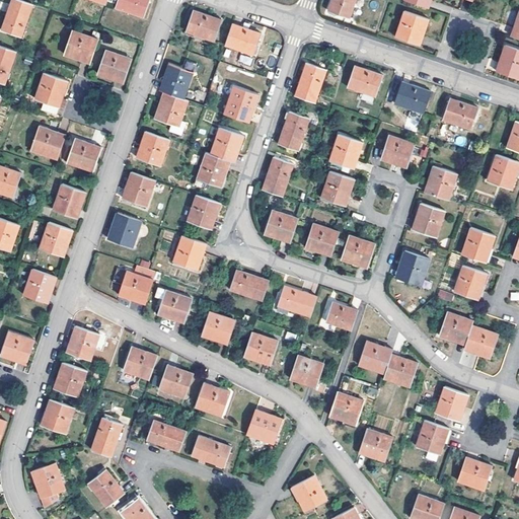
[(31,3),(23,0),(10,0),(1,28),(20,35),(31,3)]
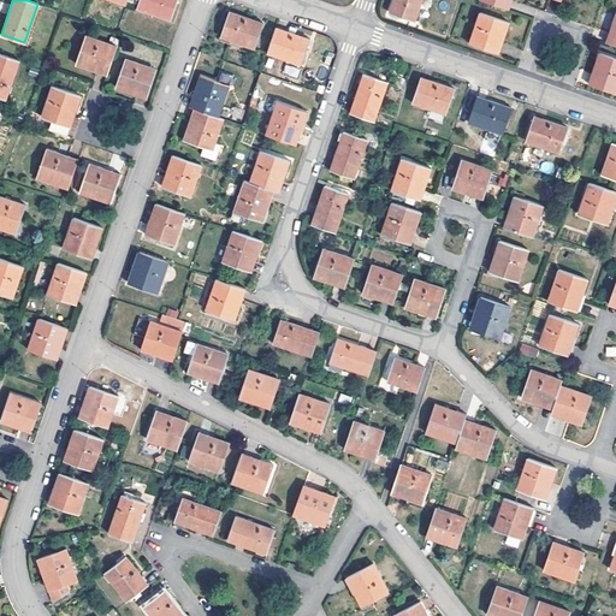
[(138,0),(137,6),(171,17),(176,0),(138,0)]
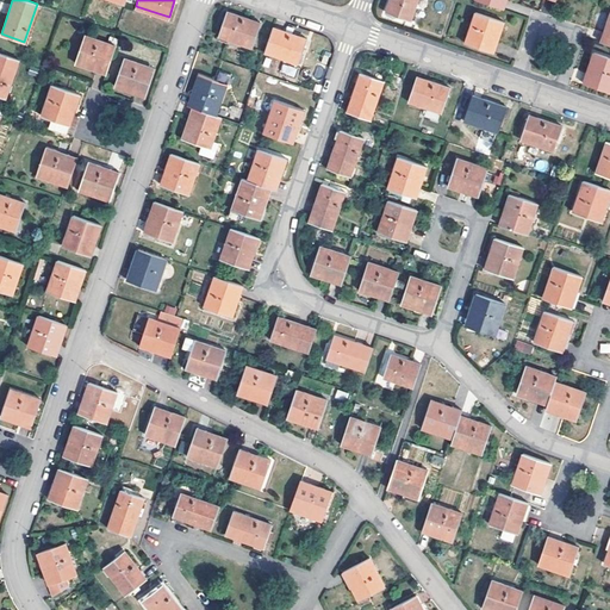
[(387,0),(385,10),(410,18),(416,0),(387,0)]
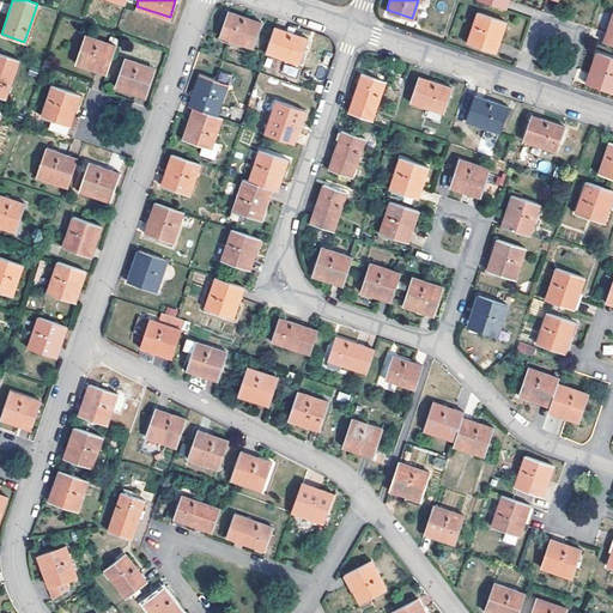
[(466,41),(487,48),(493,29),(501,32),(505,19),(477,10),(466,41)]
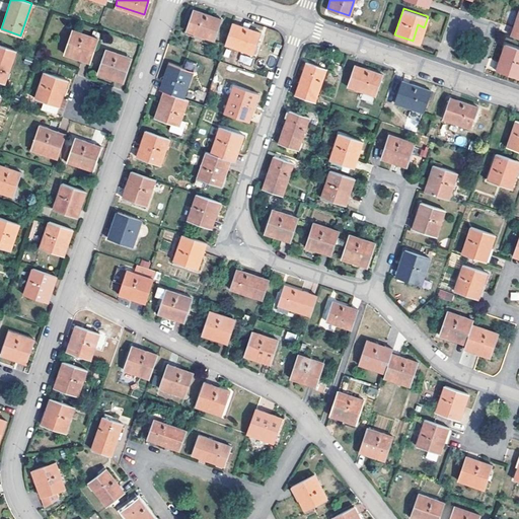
[(192,10),(184,30),(213,41),(220,19),(192,10)]
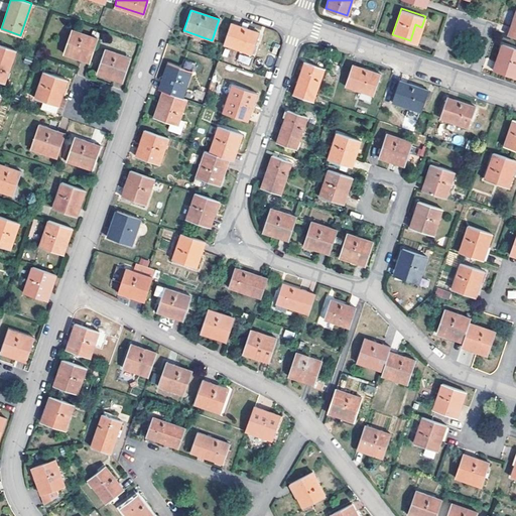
[(515,22),(511,21),(507,34),(511,36),(515,22)]
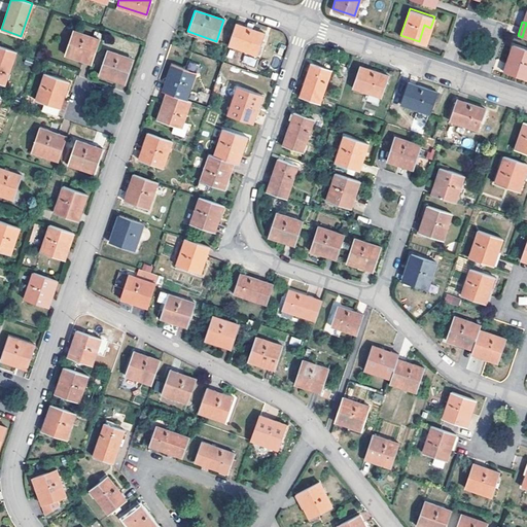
[(235,24),(227,44),(256,55),(264,33),(235,24)]
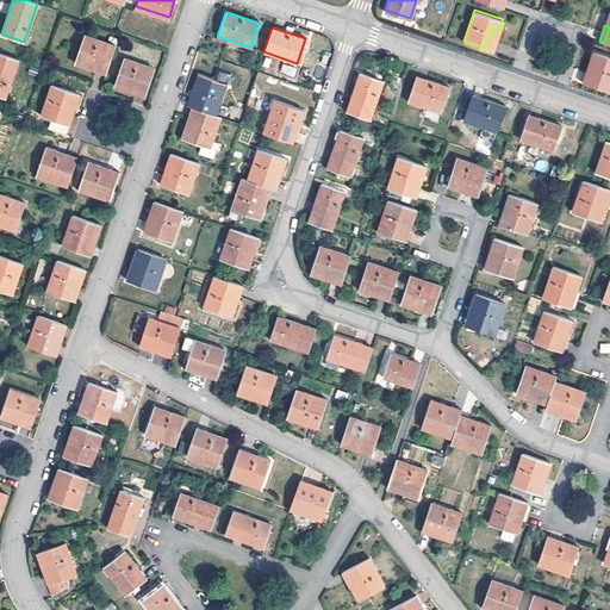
[(491,29),(485,48),(492,50),(498,32),(491,29)]
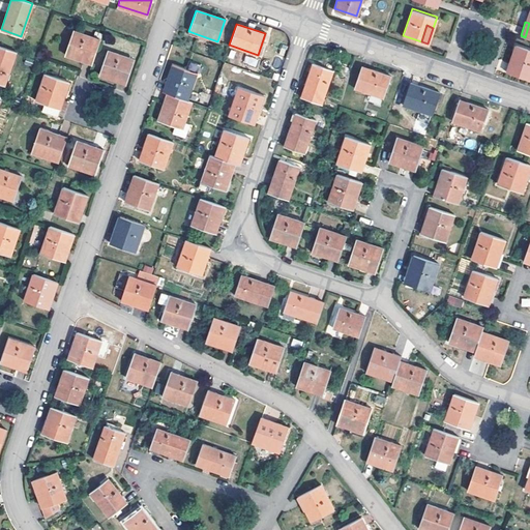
[(72,29),(64,54),(77,58),(78,53),(93,58),(100,37),(72,29)]
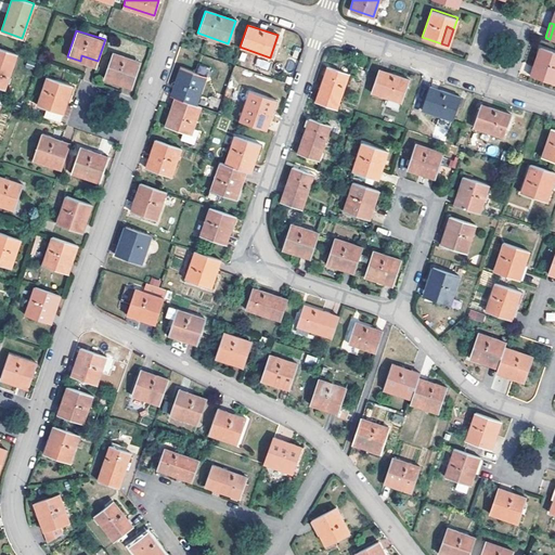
[(554,52),(540,47),(536,59),(541,61),(536,77),(554,84),(554,52)]
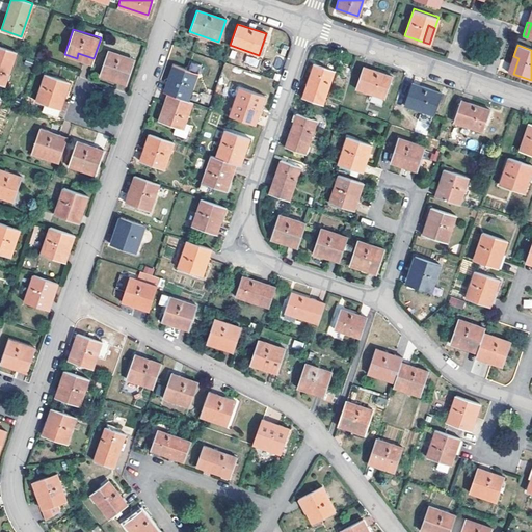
[(16,52),(0,46),(0,83),(5,85),(16,52)]
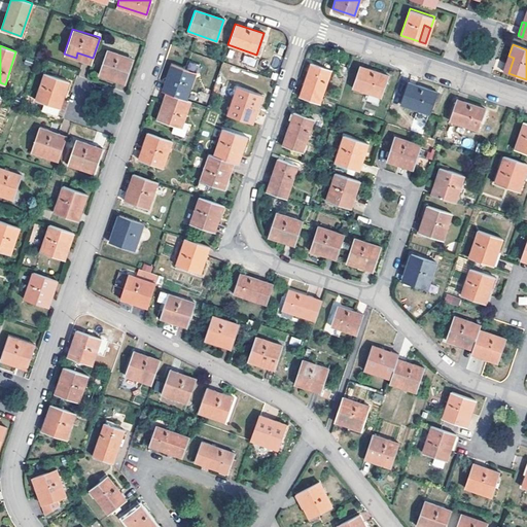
[(106,48),(98,73),(110,77),(111,75),(112,74),(127,78),(134,58),(106,48)]
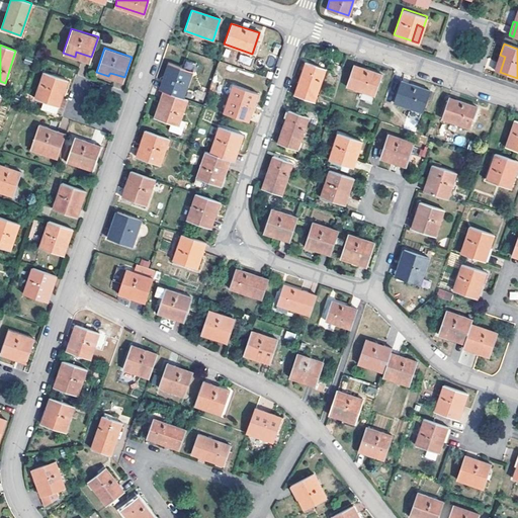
[(76,52),(75,57),(89,61),(91,57),(76,52)]
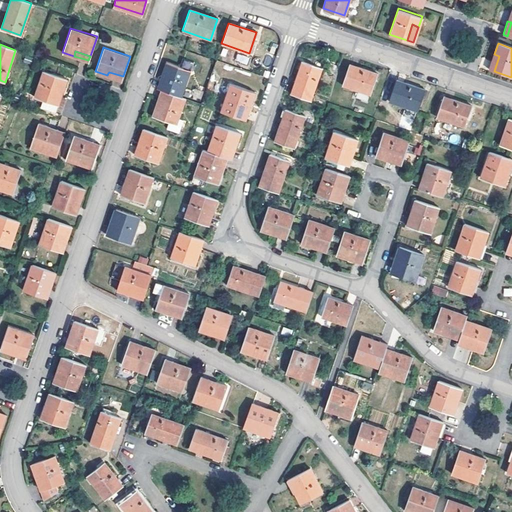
[(236,54),(235,61),(247,63),(248,57),(236,54)]
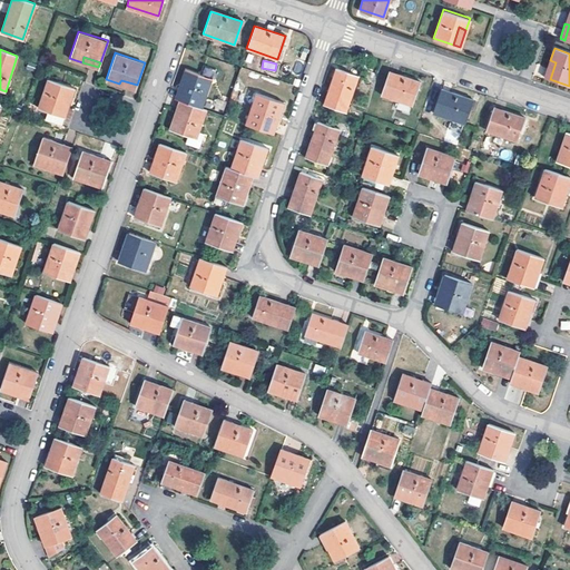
[(556,62),(550,60),(544,77),(550,79),(556,62)]
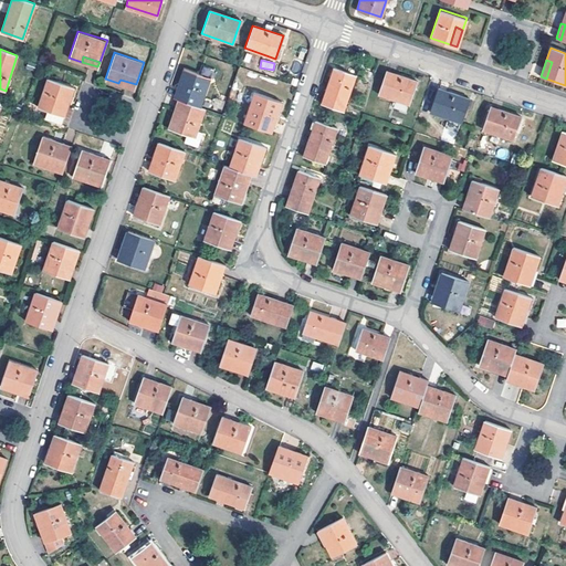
[(184,83),(178,98),(184,101),(200,106),(210,77),(212,69),(201,65),(199,74),(184,69),(179,81),(181,82),(184,83)]
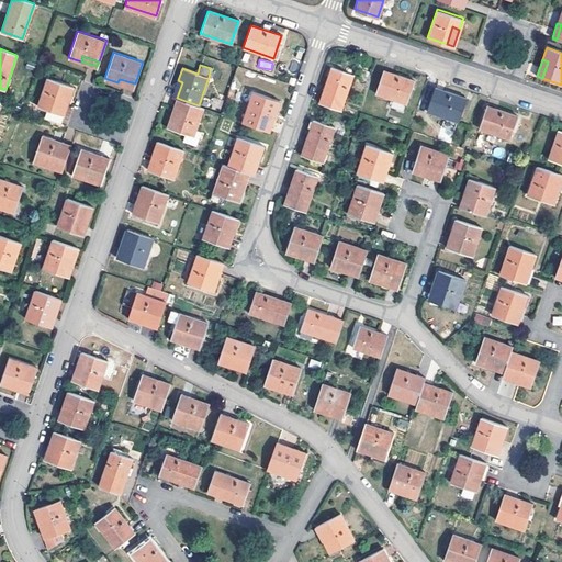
[(332,68),(319,103),(340,111),(352,75),(332,68)]
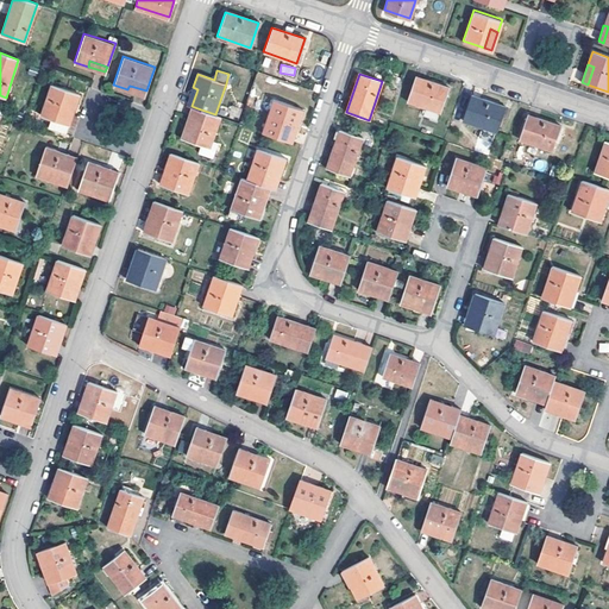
[(415,76),(407,100),(425,106),(422,114),(437,120),(439,112),(440,112),(449,88),(415,76)]
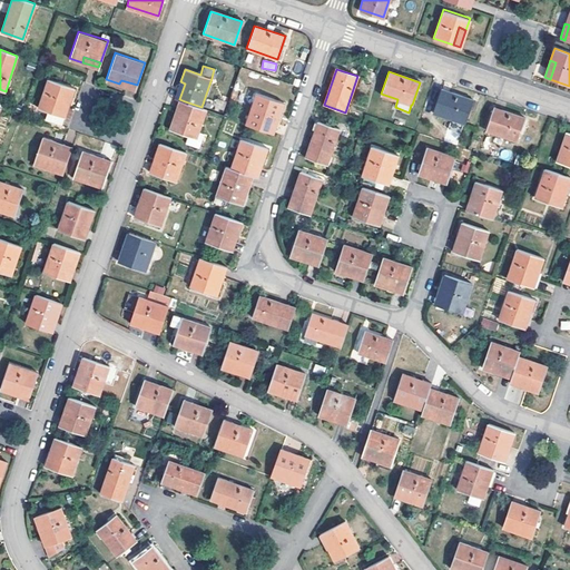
[(74,87),(47,77),(38,107),(58,114),(62,105),(67,107),(74,87)]
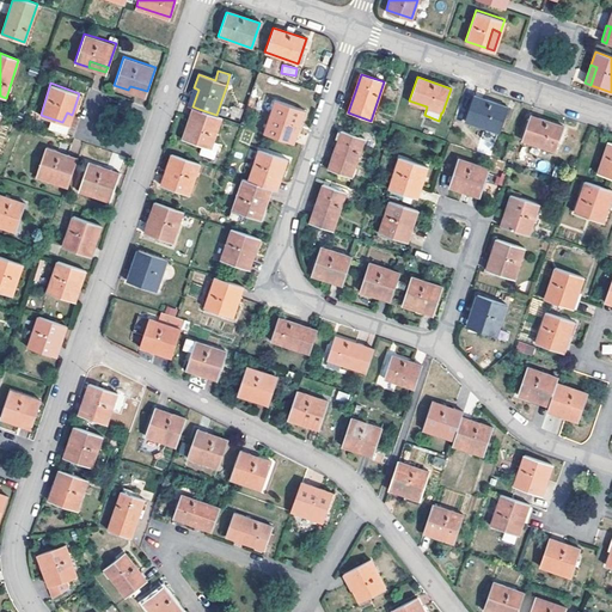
[(129,87),(128,90),(146,96),(147,91),(130,86),(129,87)]
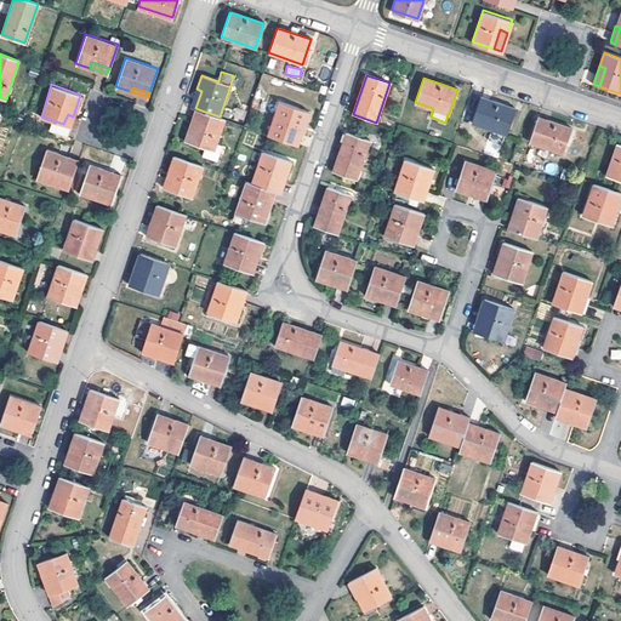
[(199,90),(197,89),(191,107),(195,108),(201,91),(199,90)]
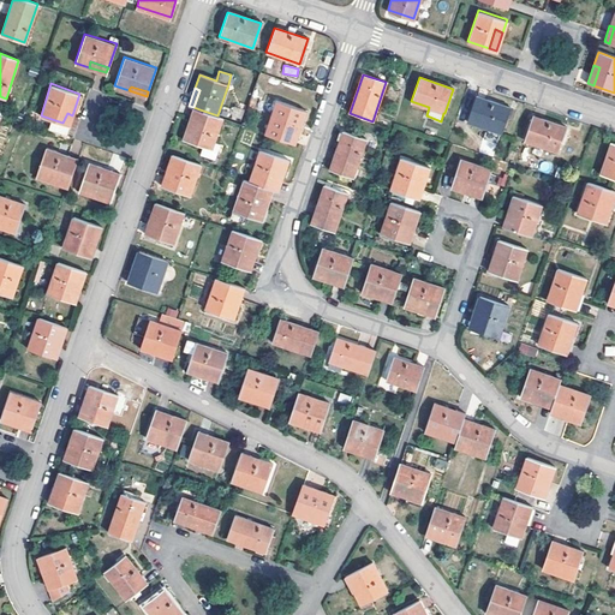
[(477,96),(467,120),(501,132),(509,108),(477,96)]
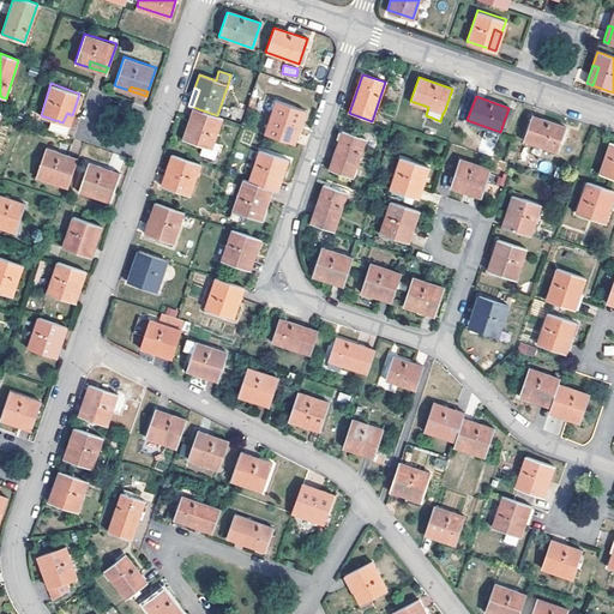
[(276,101),(265,132),(288,140),(294,124),(296,124),(300,125),(305,112),(276,101)]
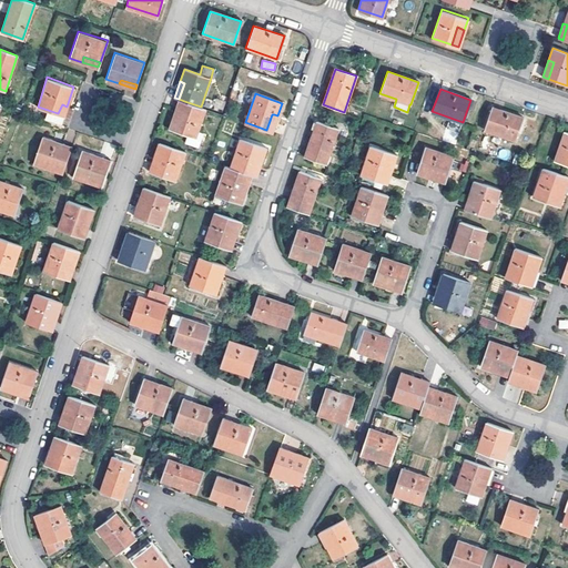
[(179,117),(184,101),(179,99),(175,109),(173,114),(179,117)]
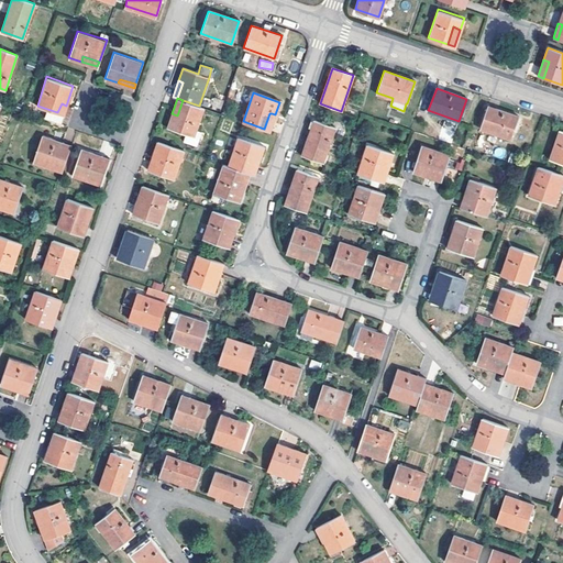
[(203,107),(199,106),(183,100),(177,116),(172,113),(167,127),(192,135),(203,107)]
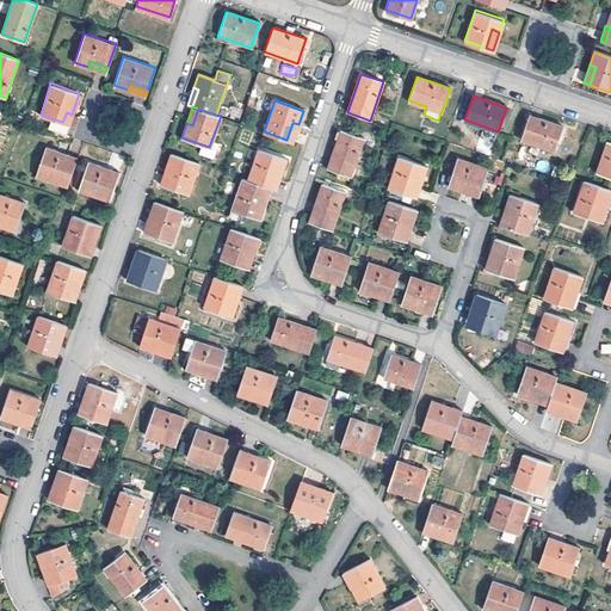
[(529,115),(520,139),(554,152),(562,127),(529,115)]
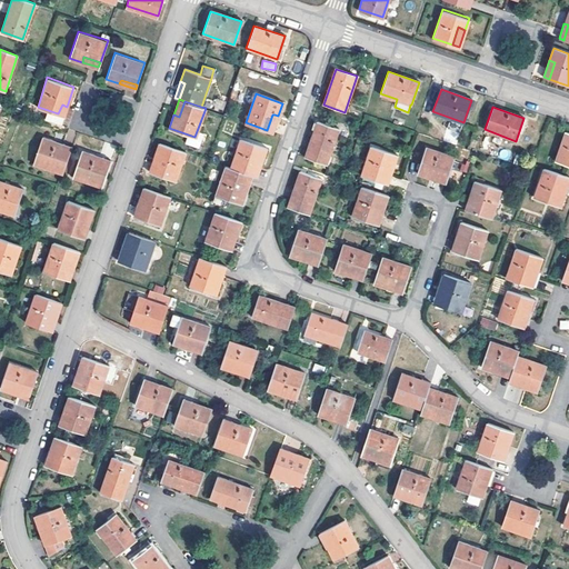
[(272,132),(278,116),(275,115),(272,115),(267,130),(272,132)]
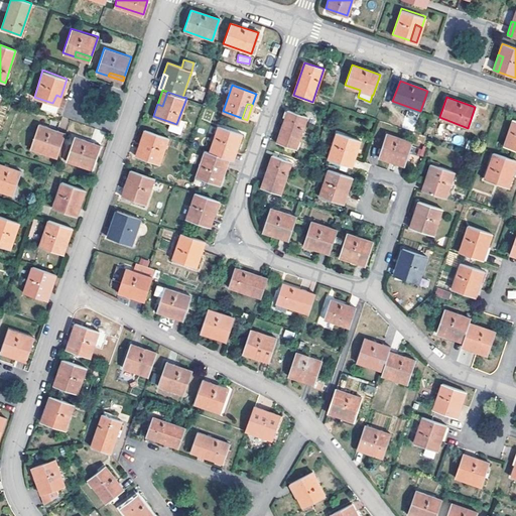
[(306,117),(284,111),(282,117),(285,118),(276,143),(296,149),(306,117)]
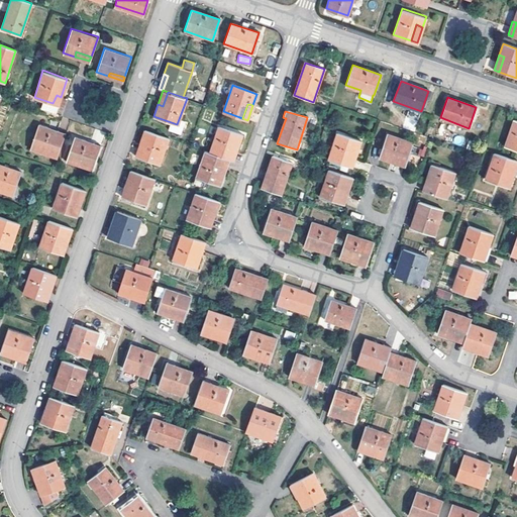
[(516,120),(514,120),(505,146),(516,149),(516,120)]
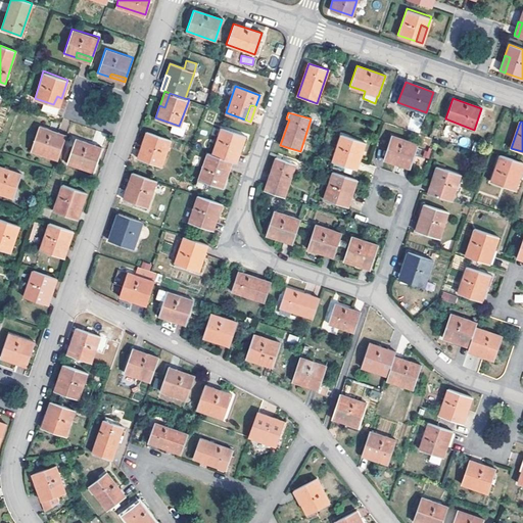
[(65,135),(38,126),(31,149),(57,158),(65,135)]
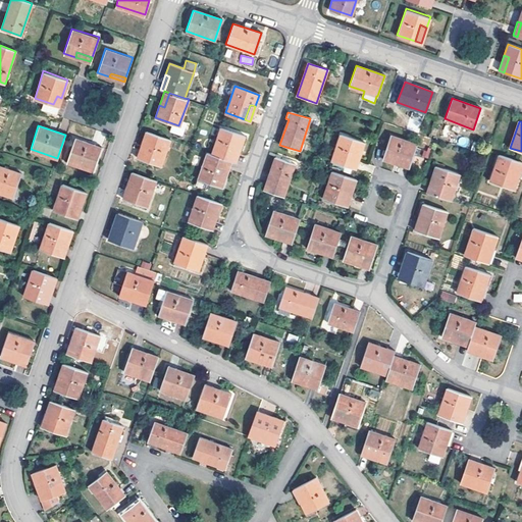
[(220,127),(211,154),(227,159),(231,160),(231,161),(237,146),(241,147),(245,136),(220,127)]
